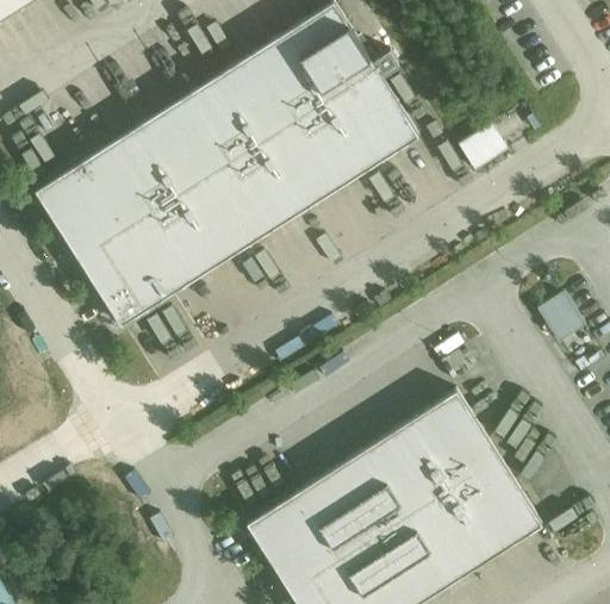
[(0,0),(0,22),(33,0),(0,0)]
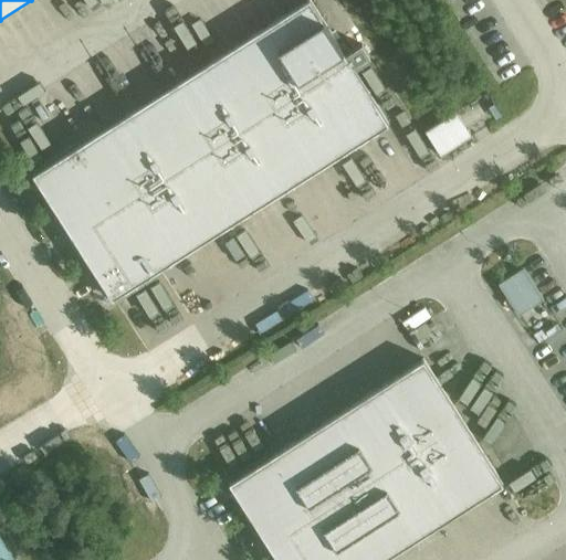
[(308,2),(32,178),(112,304),(388,128),(353,72),(369,61),(362,49),(345,59),(308,2)]
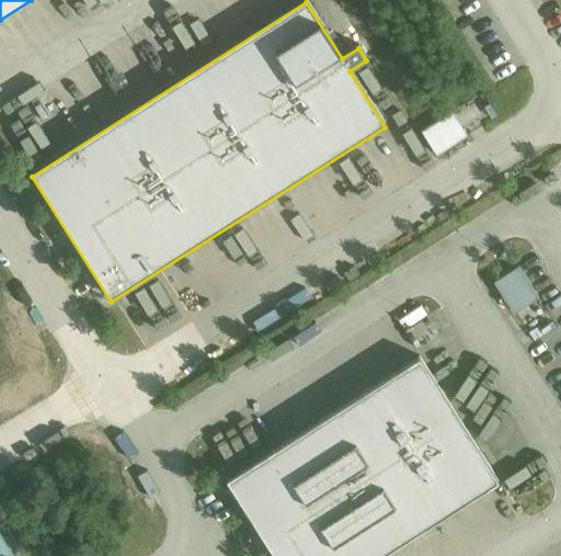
[(516,319),(539,305),(540,304),(518,271),(494,286),(516,319)]
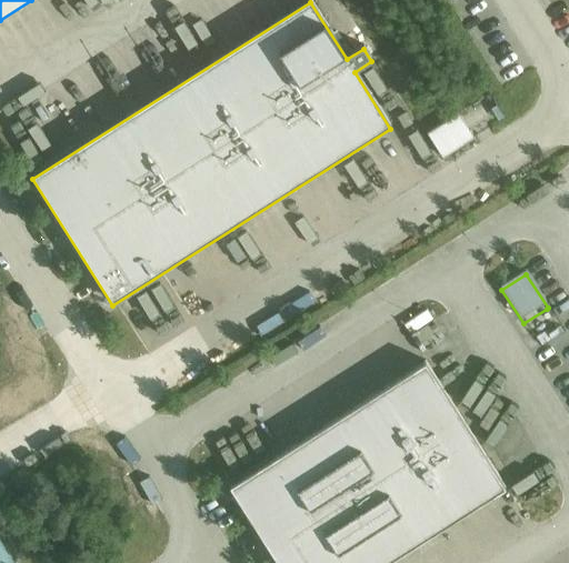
[(392,562),(506,491),(426,365),(230,490),(277,562),(392,562)]
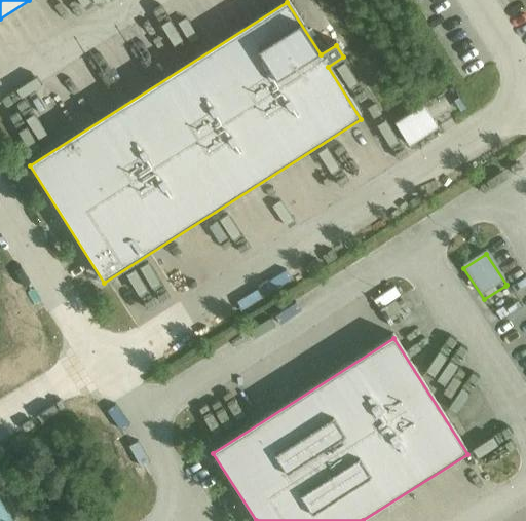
[(11,520),(0,503),(0,520),(11,520)]
